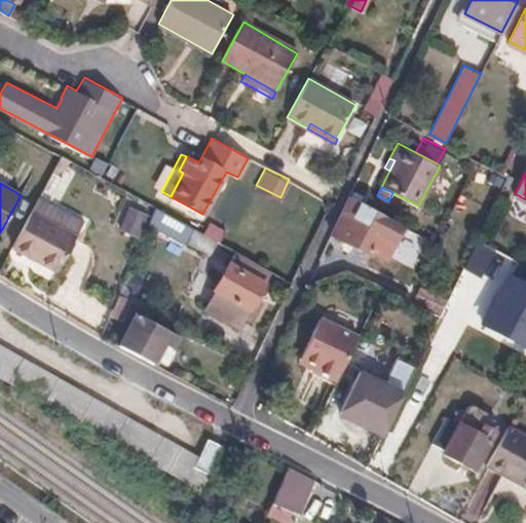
[(42,192),(11,249),(55,273),(87,217),(42,192)]
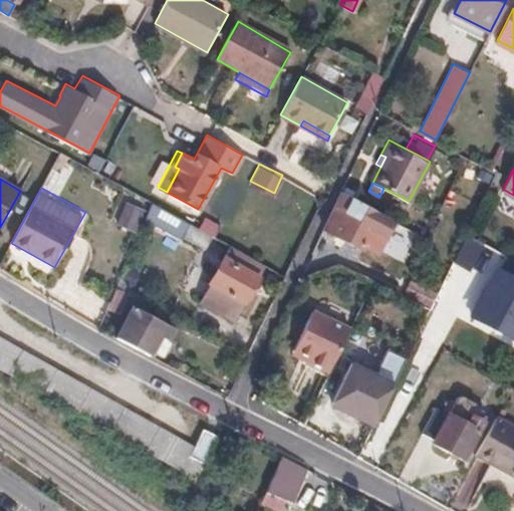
[(380,250),(396,221),(340,192),(324,228),(361,246),(363,242),(380,250)]
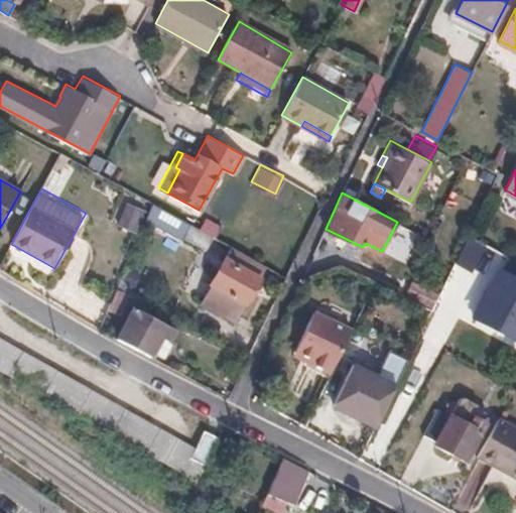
[(148,211),(128,203),(118,226),(138,234),(146,215),(148,211)]
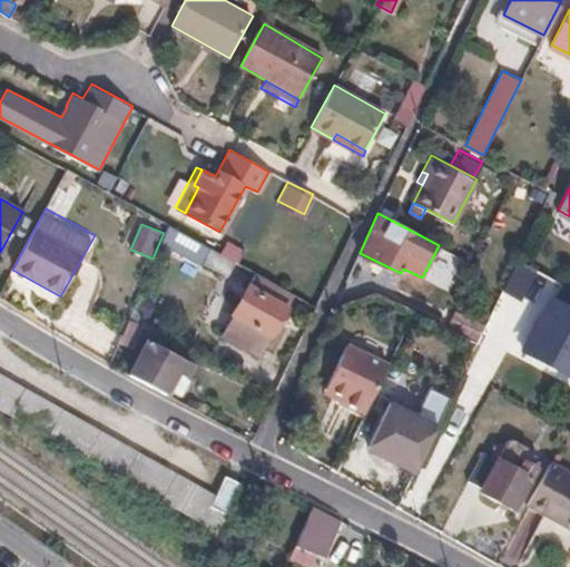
[(165,238),(202,260),(208,247),(167,224),(164,233),(161,237),(165,238)]
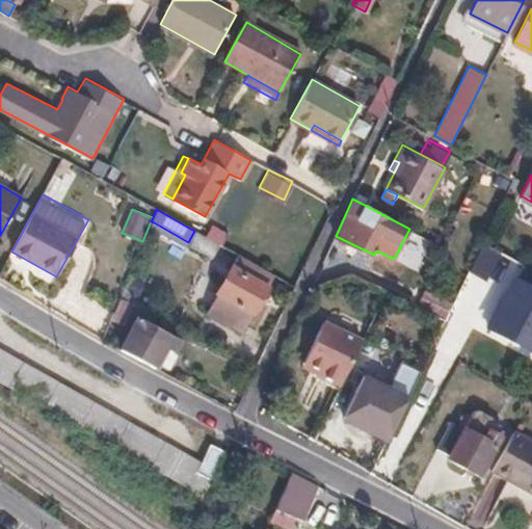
[(194,231),(188,242),(211,256),(218,244),(194,231)]
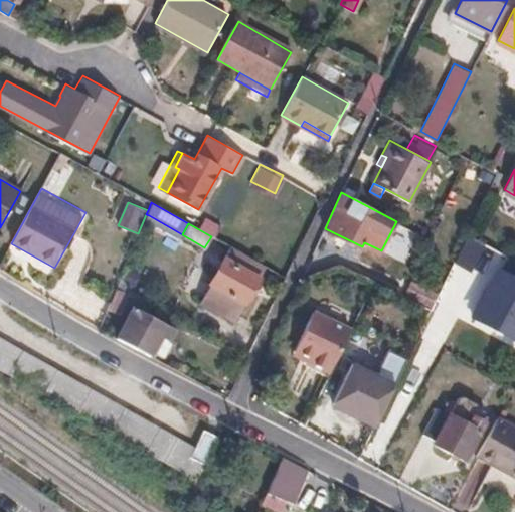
[(264,267),(229,246),(206,285),(207,285),(196,303),(230,322),(264,267)]
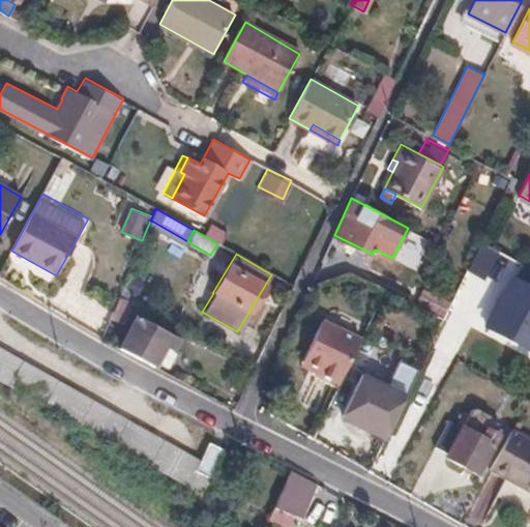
[(529,269),(521,264),(512,279),(529,288),(529,269)]
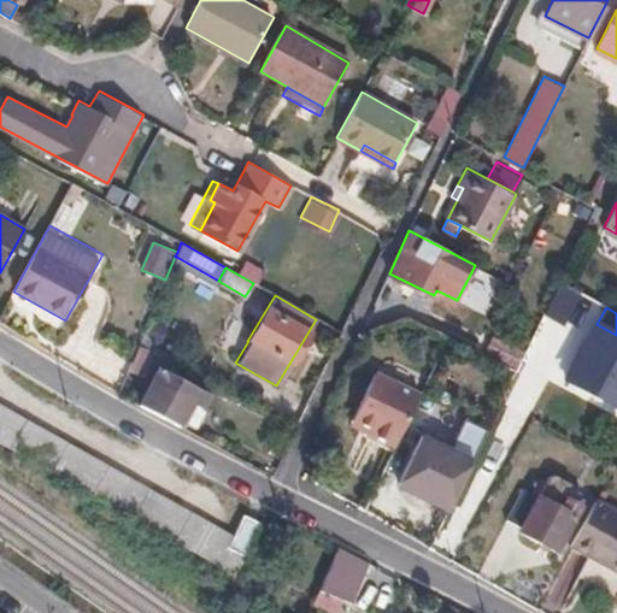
[(616,404),(616,402),(616,335),(597,324),(569,378),(616,404)]
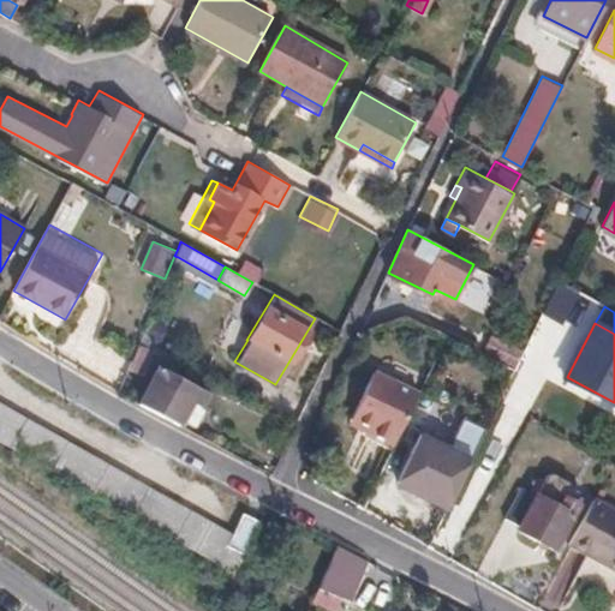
[(144,370),(153,349),(138,342),(125,373),(132,377),(138,367),(144,370)]
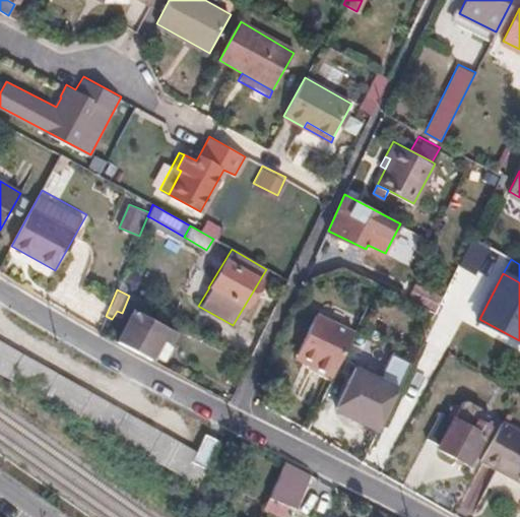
[(118,339),(152,358),(154,352),(167,359),(174,345),(170,343),(176,333),(133,311),(118,339)]
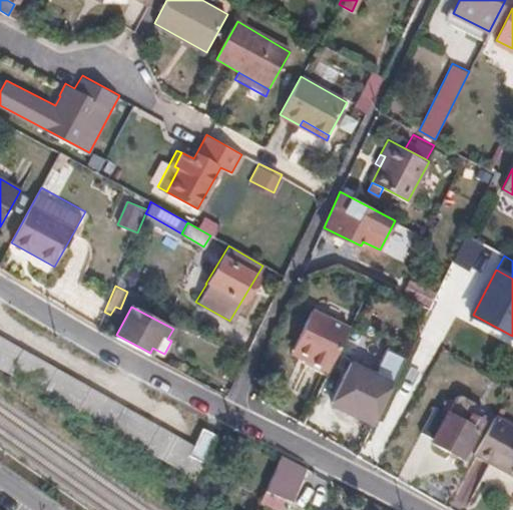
[(325,368),(344,329),(310,313),(294,346),(306,353),(304,357),(325,368)]
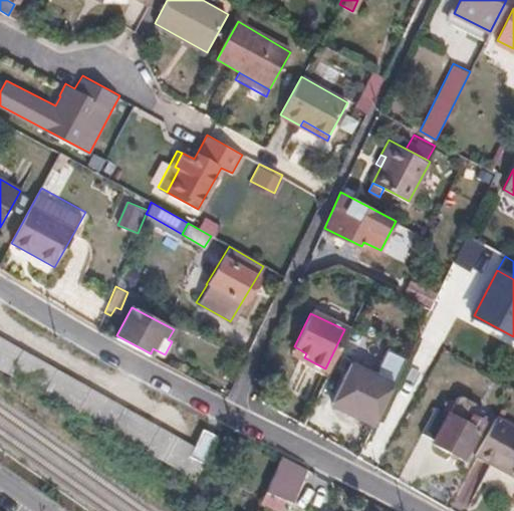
[(325,368),(327,369),(346,330),(344,329),(325,368)]
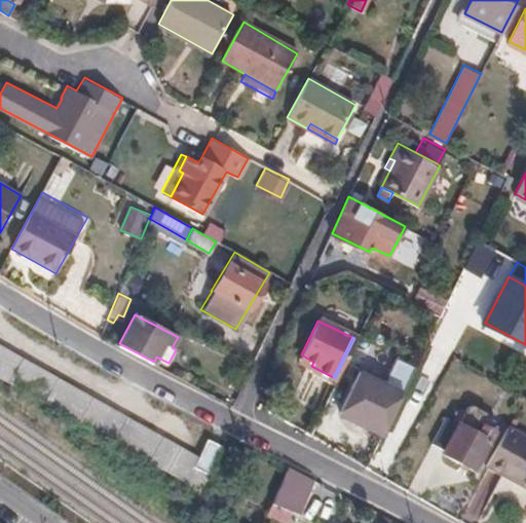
[(0,344),(0,376),(186,482),(196,464),(199,457),(0,344)]
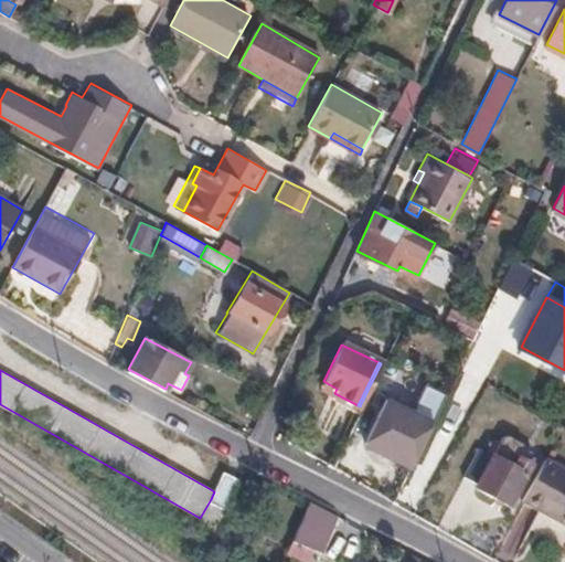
[(362,439),(412,464),(449,386),(427,375),(414,403),(386,390),(362,439)]
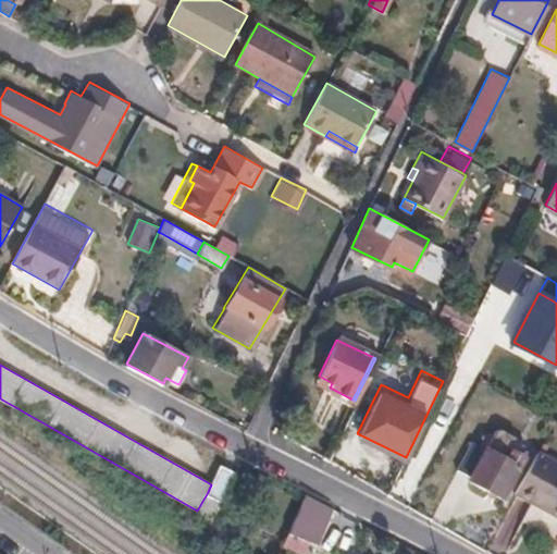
[(317,381),(330,388),(332,383),(319,376),(317,381)]
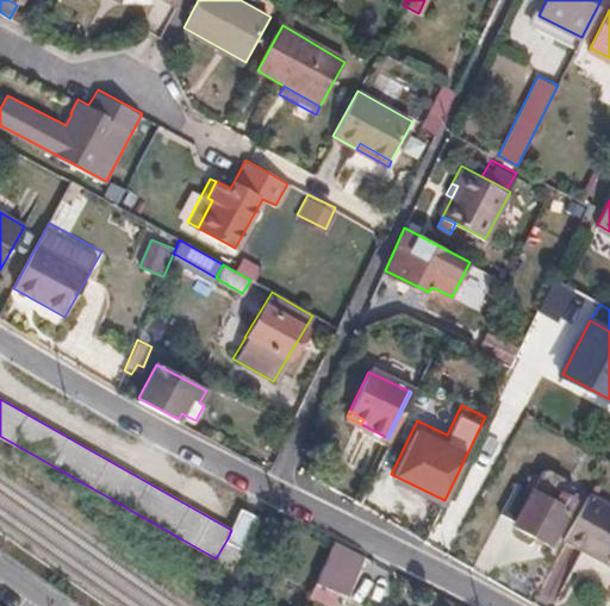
[(541,470),(533,485),(520,478),(499,514),(514,522),(511,525),(548,545),(574,498),(561,491),(565,483),(541,470)]
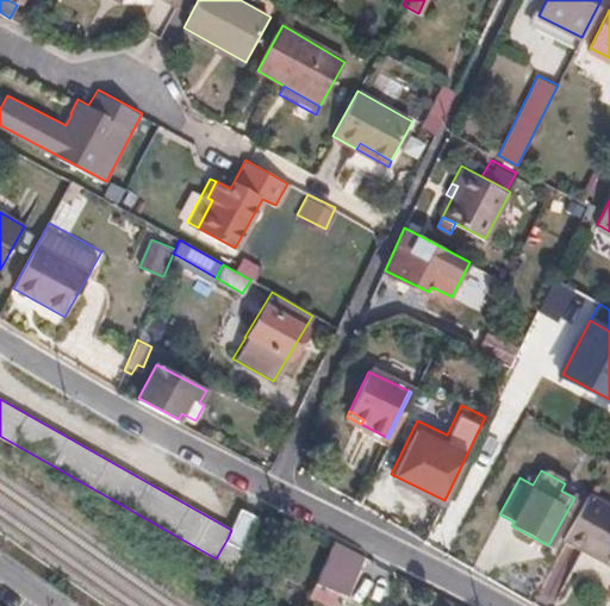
[(609,505),(590,494),(566,537),(609,561),(609,505)]
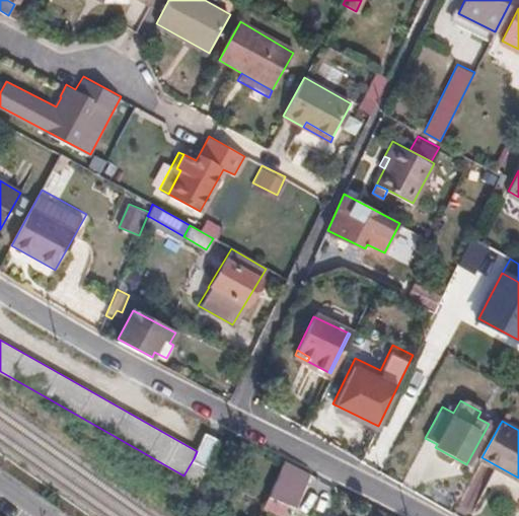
[(205,432),(197,451),(194,458),(203,463),(206,465),(217,437),(205,432)]
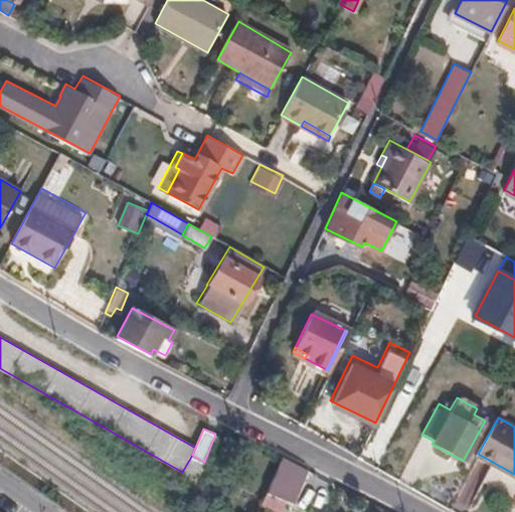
[(281,456),(270,483),(285,489),(295,463),(281,456)]
